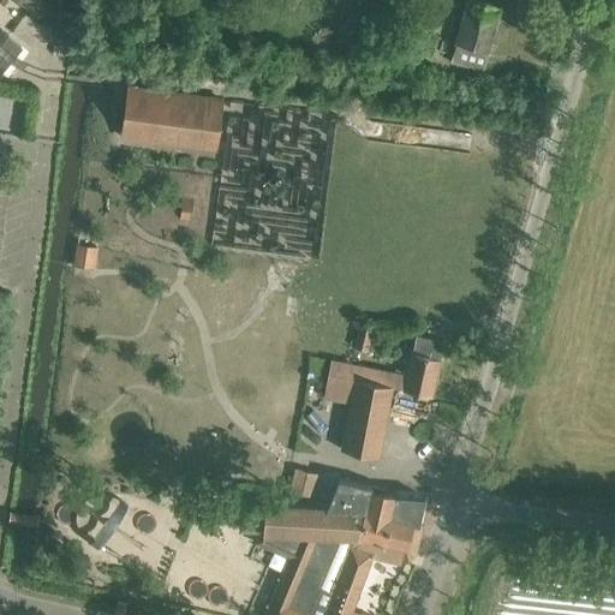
[(473,0),(466,0),(454,43),(487,52),(500,7),(473,0)]
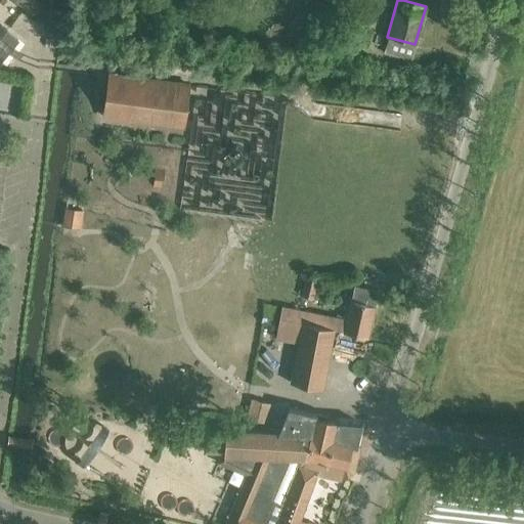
[(49,6),(46,31),(57,33),(60,7),(49,6)]
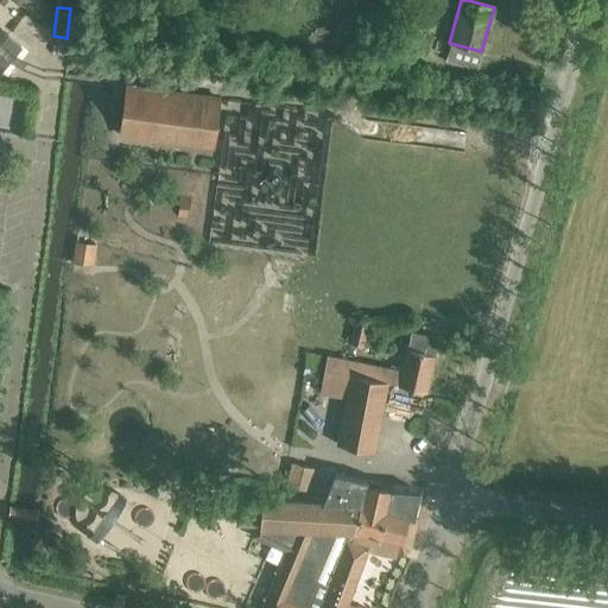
[(20,48),(6,35),(0,30),(0,71),(2,69),(20,48)]
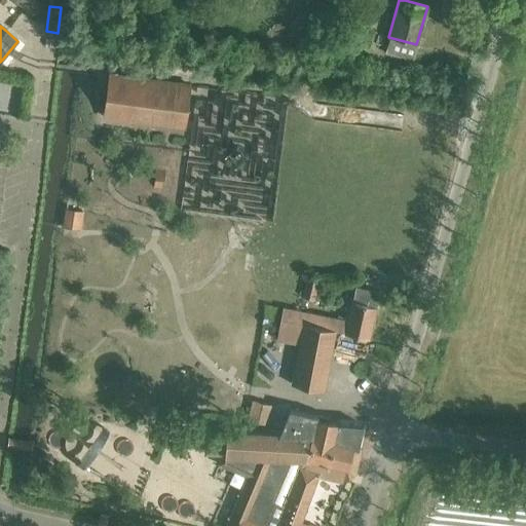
[(107,75),(102,117),(184,127),(189,86),(107,75)]
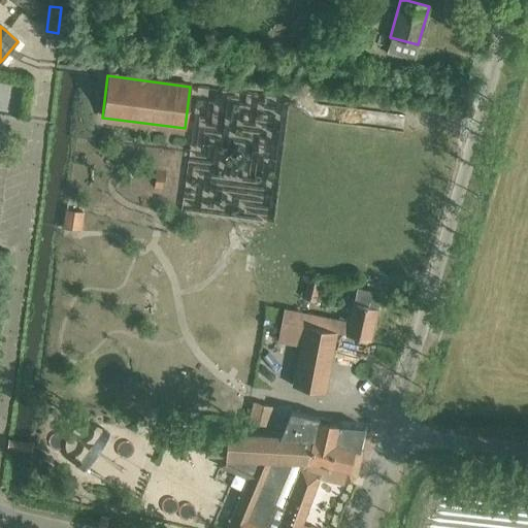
[(66,210),(63,228),(80,231),(84,212),(66,210)]
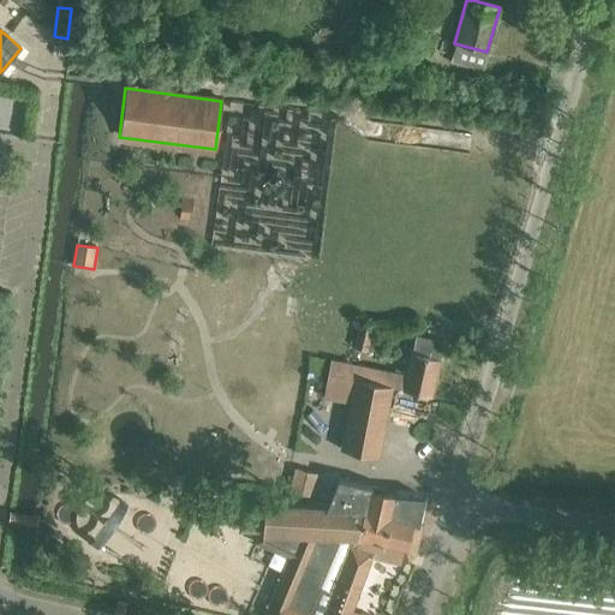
[(372,327),(358,323),(352,348),(366,351),(372,327)]
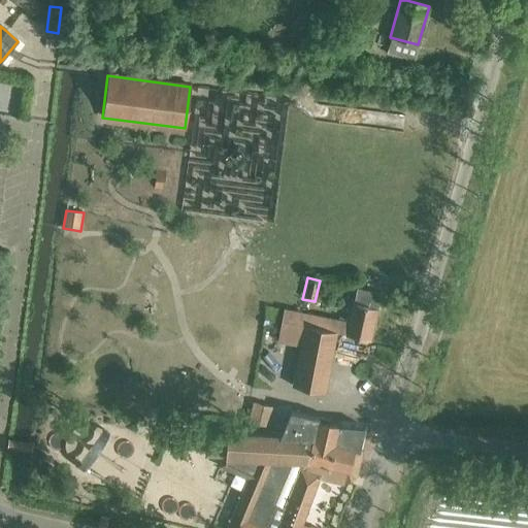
[(282,307),(275,339),(300,344),(304,325),(335,332),(369,339),(380,293),(356,288),(349,321),(282,307)]
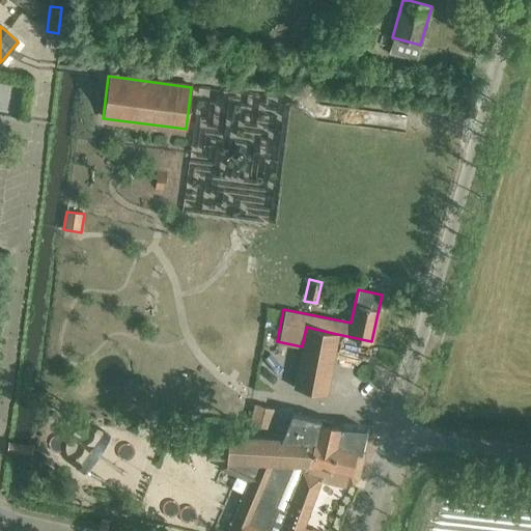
[(302,346),(294,388),(327,393),(337,334),(306,327),(302,346)]
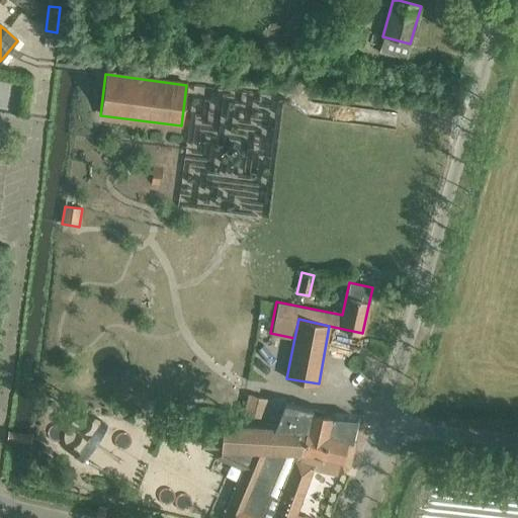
[(248,395),(243,414),(263,418),(268,400),(248,395)]
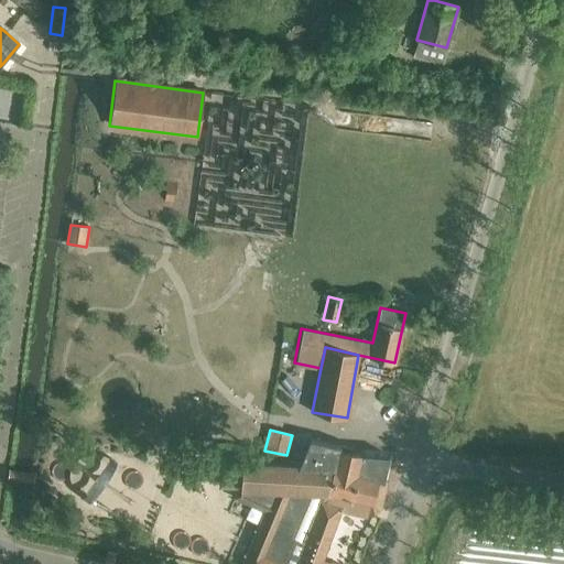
[(242,462),(219,462),(219,487),(242,487),(275,487),(240,563),(320,563),(342,511),(367,517),(381,508),(388,480),(384,479),(390,455),(338,451),(340,446),(307,440),(299,462),(242,462)]
